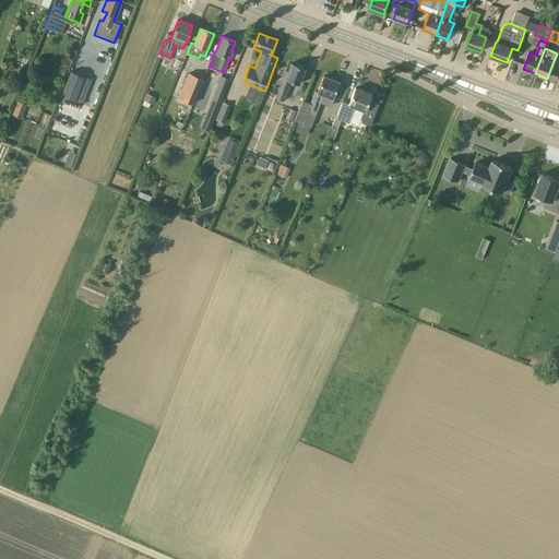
[(299,84),(301,79),(305,69),(302,68),(304,67),(298,64),(298,66),(292,63),(288,71),(286,71),(275,98),(283,100),(290,82),(299,84)]
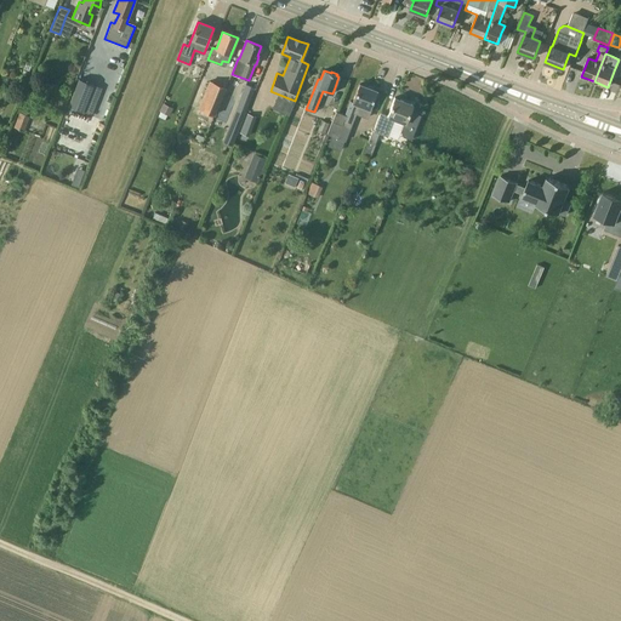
[(79,79),(68,107),(91,117),(102,89),(79,79)]
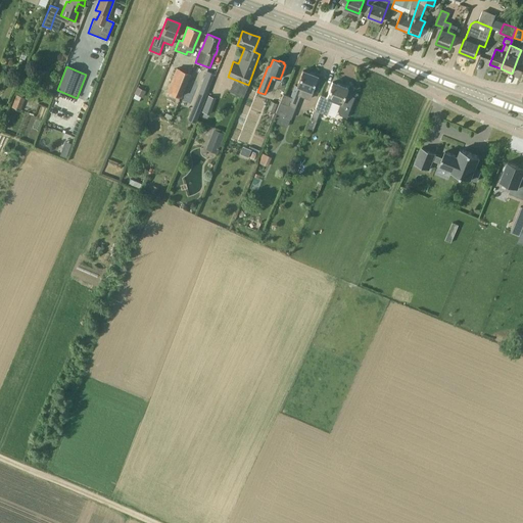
[(189,73),(176,67),(167,92),(180,97),(189,73)]
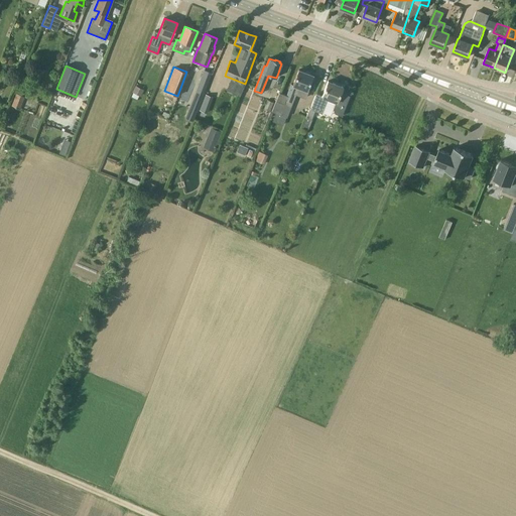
[(308,92),(307,91),(313,76),(311,75),(310,74),(307,72),(306,73),(298,70),(293,85),(291,84),(284,102),(278,100),(276,105),(286,109),(289,101),(292,103),(295,97),(305,101),(308,92)]
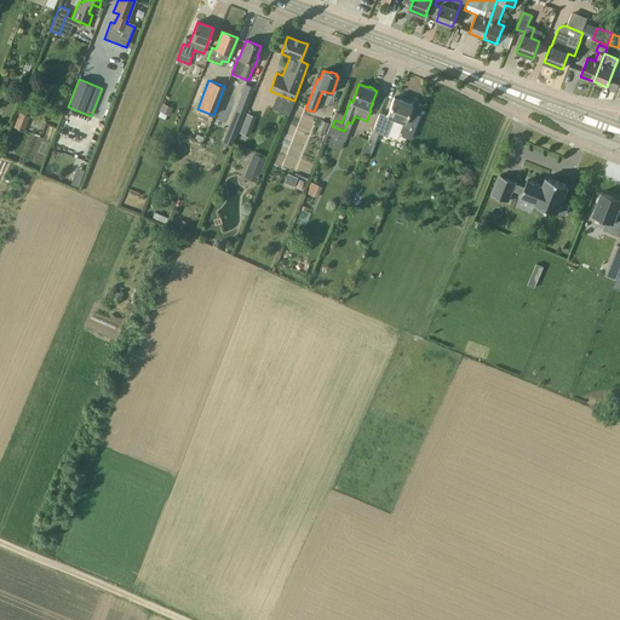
[(236,108),(245,110),(246,112),(254,89),(245,85),(236,108)]
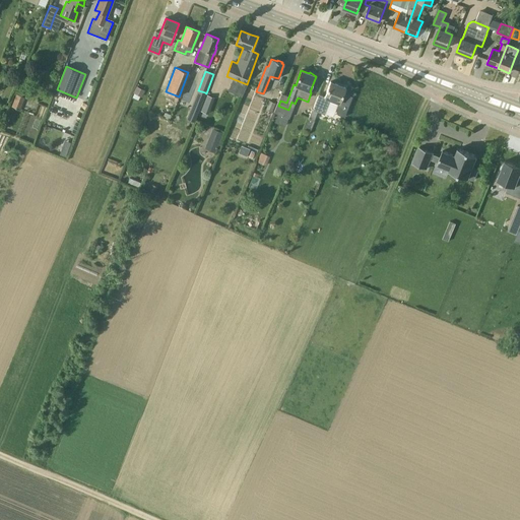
[(330,101),(339,104),(345,87),(330,81),(324,99),(318,95),(313,110),(308,120),(313,122),(317,112),(324,114),(330,101)]
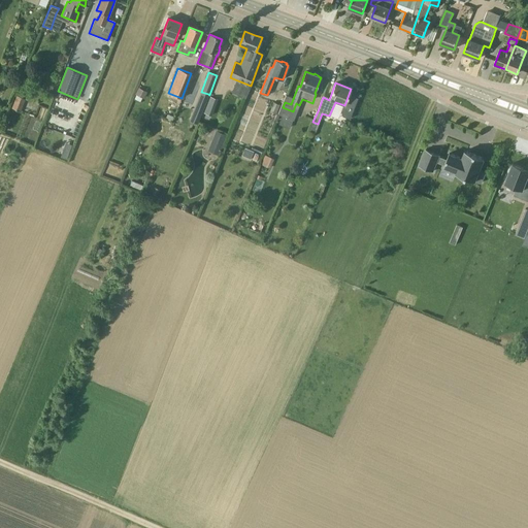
[(140,102),(142,99),(143,99),(147,92),(139,88),(136,96),(135,100),(140,102)]
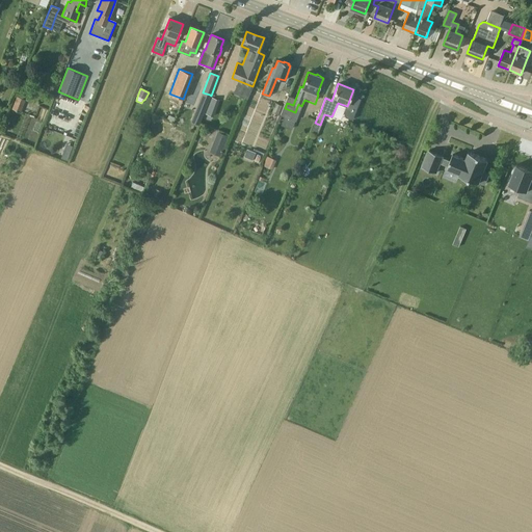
[(21,113),(26,101),(17,97),(11,110),(21,113)]
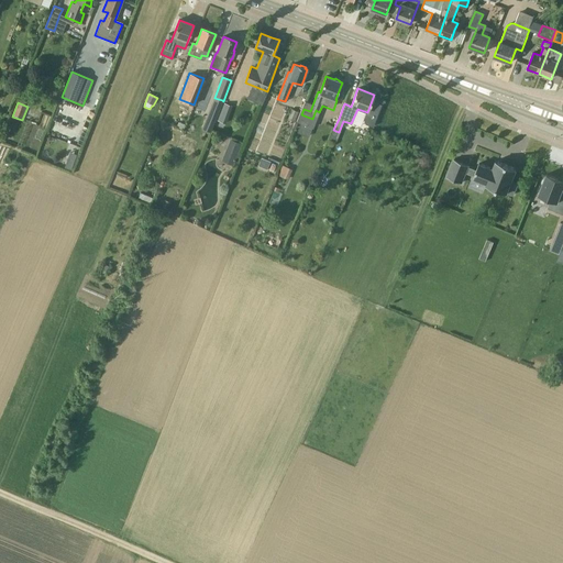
[(291,110),(288,121),(294,123),(298,112),(291,110)]
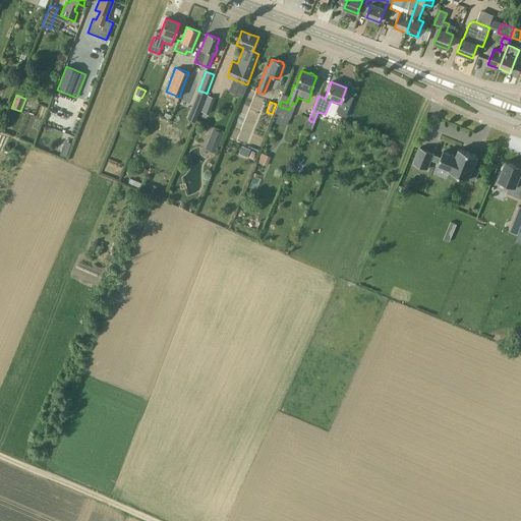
[(224,133),(213,129),(205,149),(216,154),(224,133)]
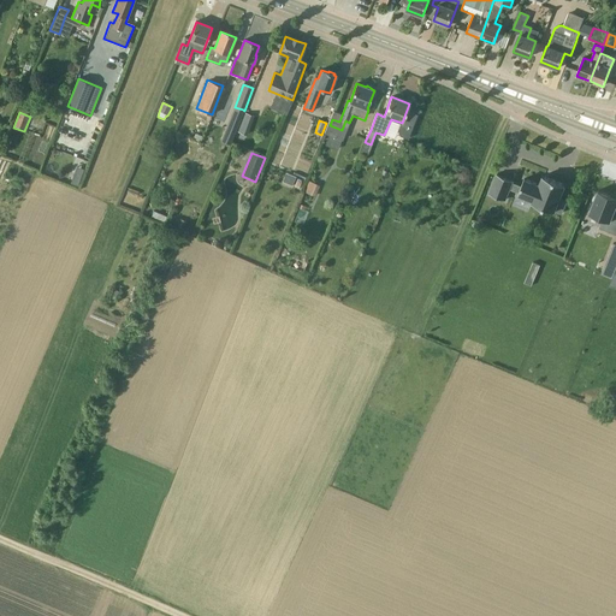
[(288,173),(283,184),(294,188),(297,178),(288,173)]
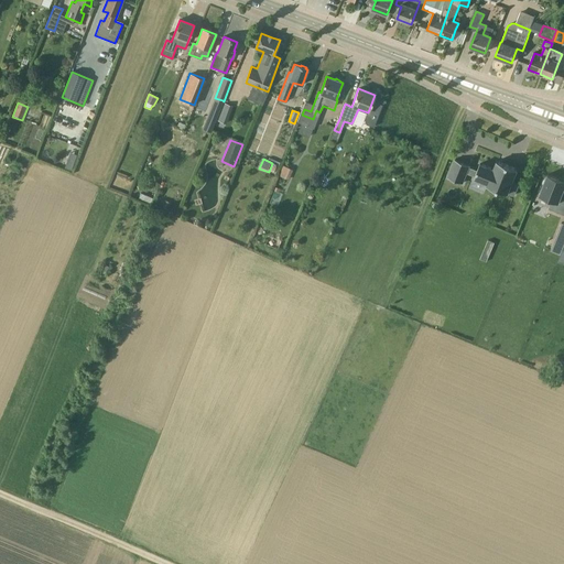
[(72,170),(75,162),(67,160),(65,167),(72,170)]
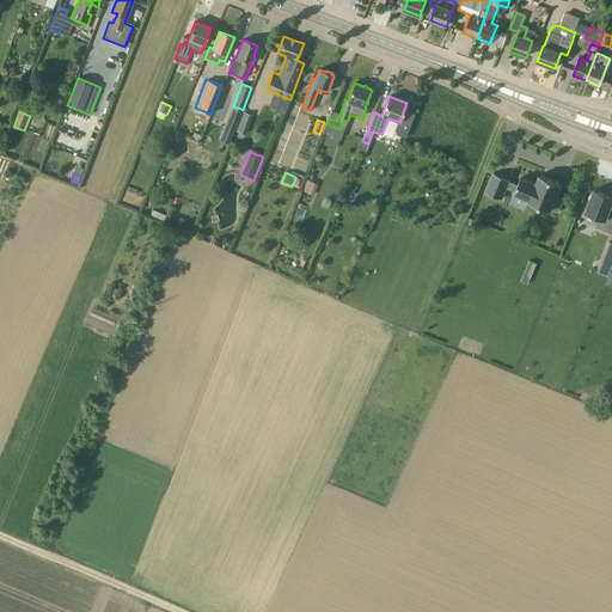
[(561,184),(539,175),(536,184),(521,178),(518,185),(509,182),(510,179),(494,173),(485,193),(502,199),(507,188),(515,191),(515,193),(530,199),(528,202),(550,210),(551,208),(558,212),(562,202),(555,199),(561,184)]
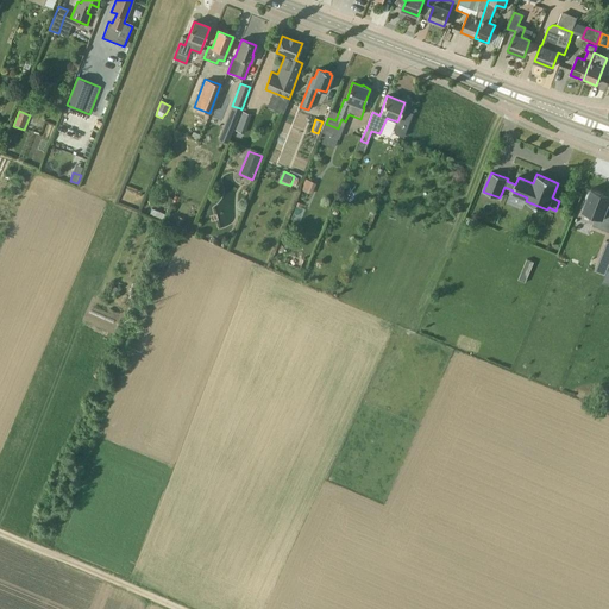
[(316,183),(306,180),(301,190),(312,195),(316,183)]
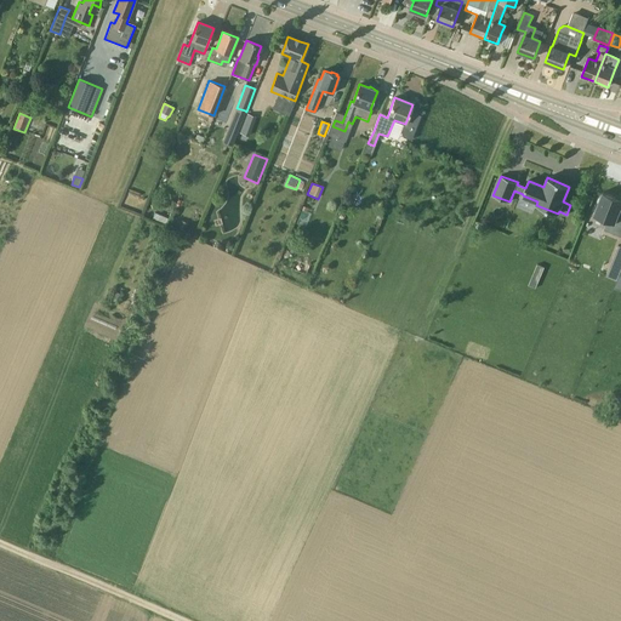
[(616,197),(603,192),(594,216),(608,221),(604,229),(620,235),(620,218),(617,217),(620,206),(620,199),(616,198),(616,197)]
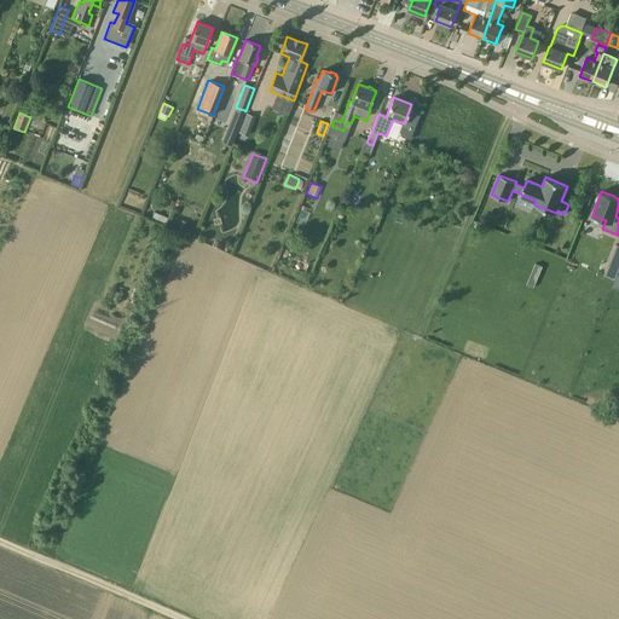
[(543,267),(536,264),(532,271),(539,275),(543,267)]
